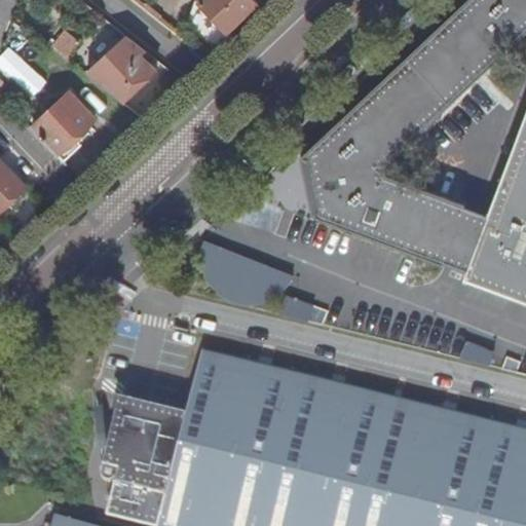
[(0,0),(0,51),(14,14),(19,0),(0,0)]
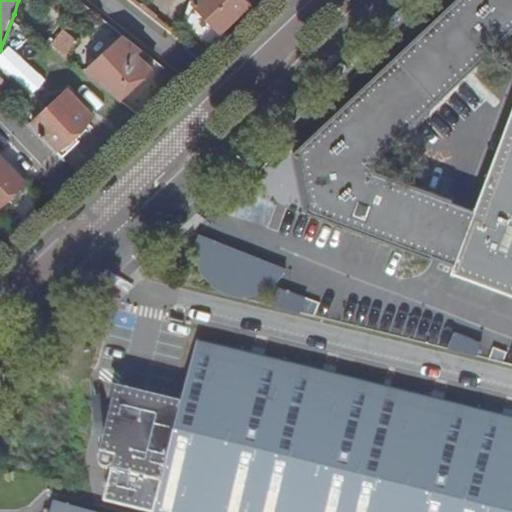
[(200,0),(198,3),(187,6),(182,22),(208,52),(225,37),(222,35),(251,7),(244,0),(200,0)]
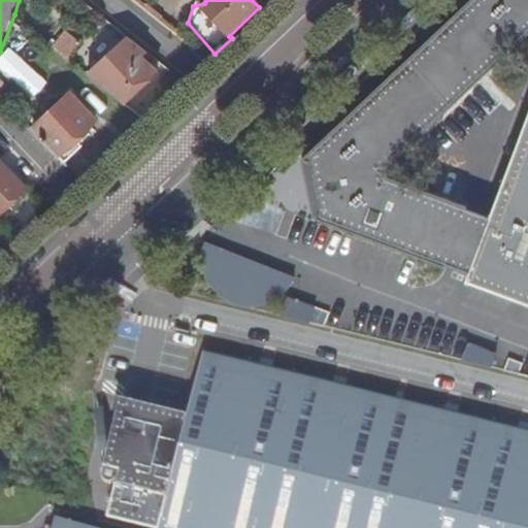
[(527,0),(468,0),(387,78),(300,159),(314,217),(443,267),(447,265),(470,273),(467,284),(515,300),(527,304),(527,0)]
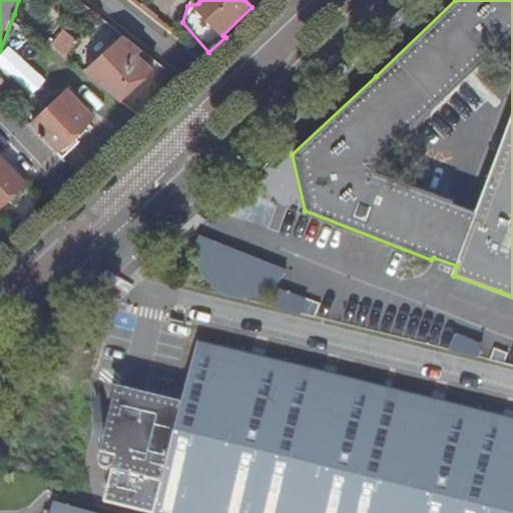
[(80,44),(64,30),(52,45),(68,59),(80,44)]
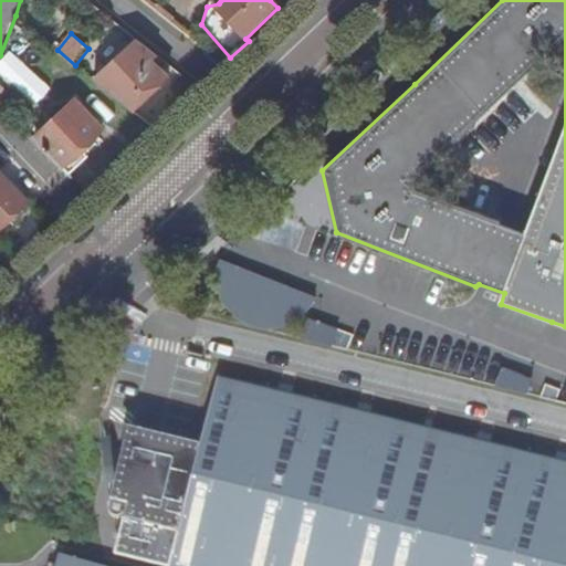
[(153,52),(138,40),(95,82),(135,113),(170,77),(158,64),(161,59),(153,52)]
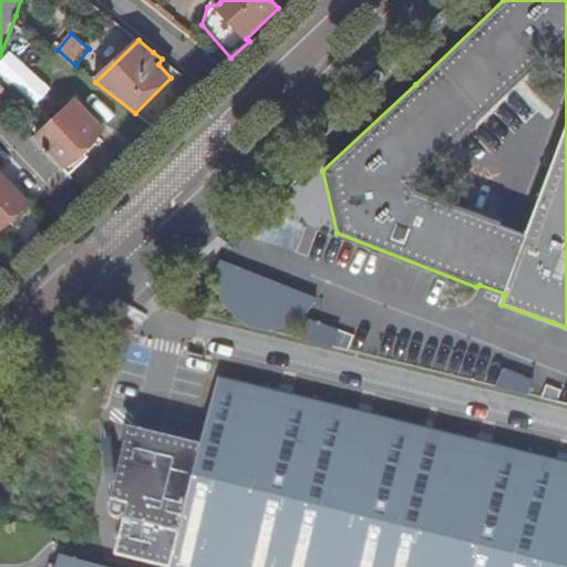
[(13,48),(0,62),(0,64),(38,100),(52,83),(13,48)]
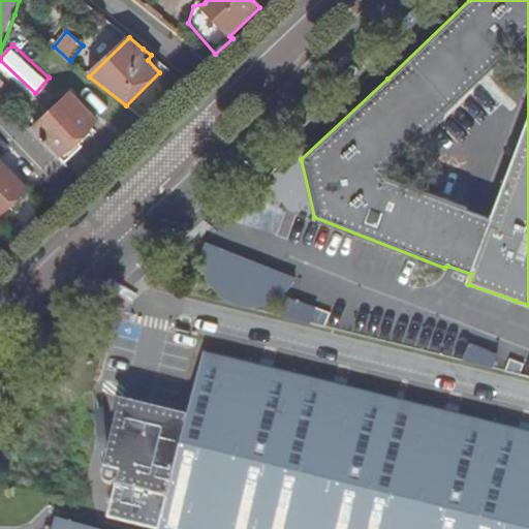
[(71,93),(33,132),(71,170),(88,156),(83,149),(100,124),(71,93)]
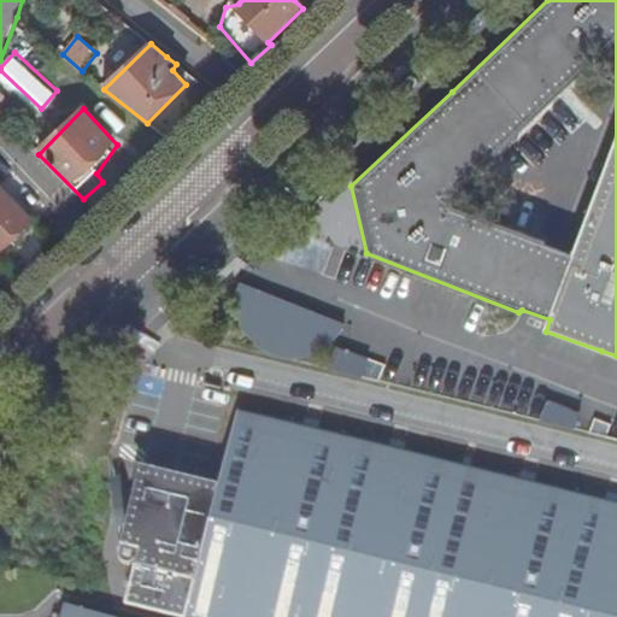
[(0,259),(1,262),(34,225),(0,188),(0,259)]
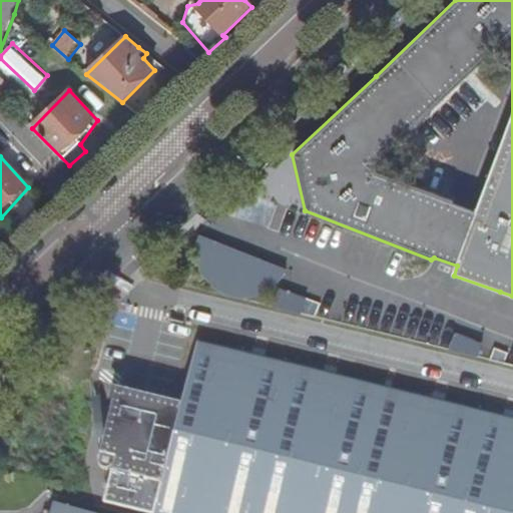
[(287,270),(199,234),(197,260),(201,279),(220,296),(242,300),(264,294),(283,279),(287,270)]
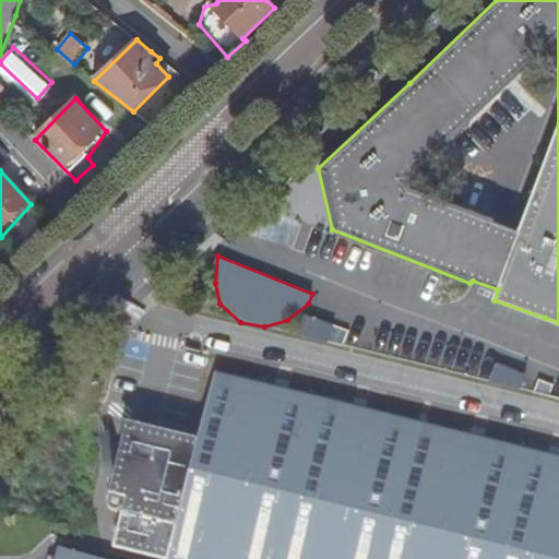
[(125,425),(108,499),(108,500),(108,502),(108,504),(110,508),(114,510),(115,510),(116,510),(119,510),(121,510),(122,509),(123,507),(114,547),(164,558),(558,558),(558,456),(283,388),(214,372),(197,442),(125,425)]
